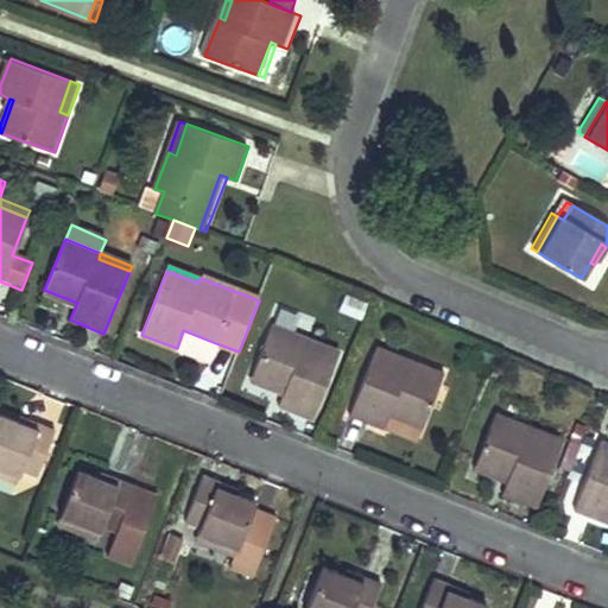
[(77,303),(44,290),(42,295),(75,308),(77,303)]
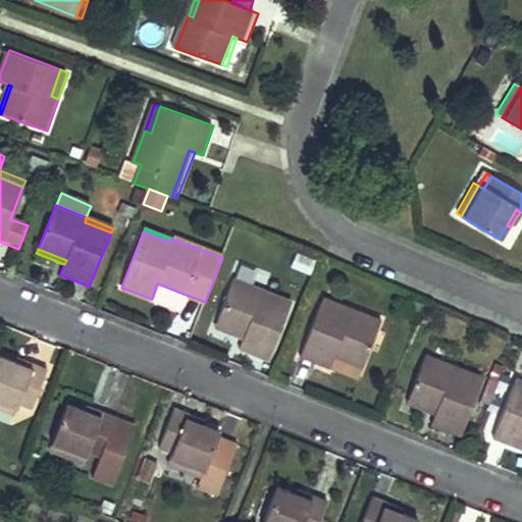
[(217,322),(244,332),(243,336),(238,350),(269,362),(291,306),(264,296),(266,290),(235,278),(217,322)]
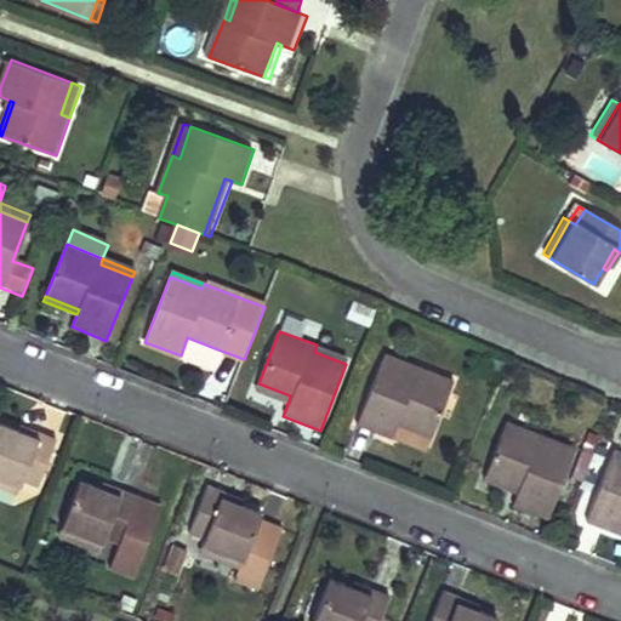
[(187,337),(181,355),(215,368),(221,351),(187,337)]
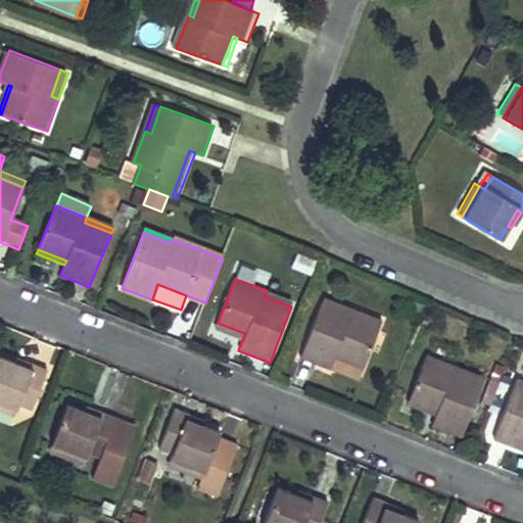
[(265,296),(291,306),(293,300),(267,290),(265,296)]
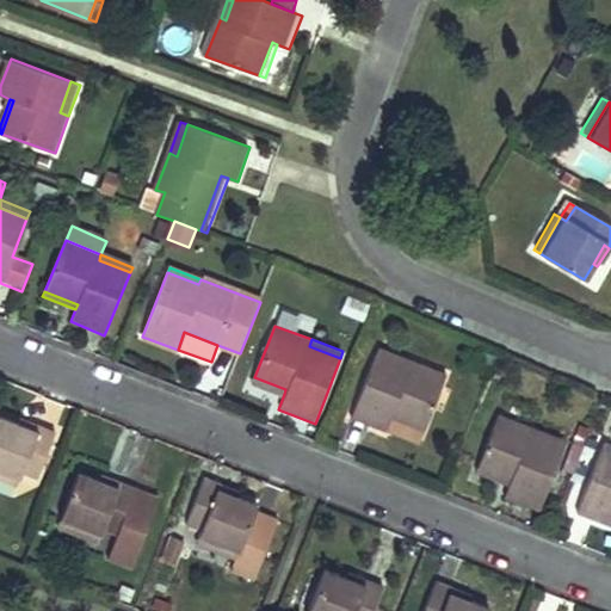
[(413,364),(381,352),(380,355),(412,368),(413,364)]
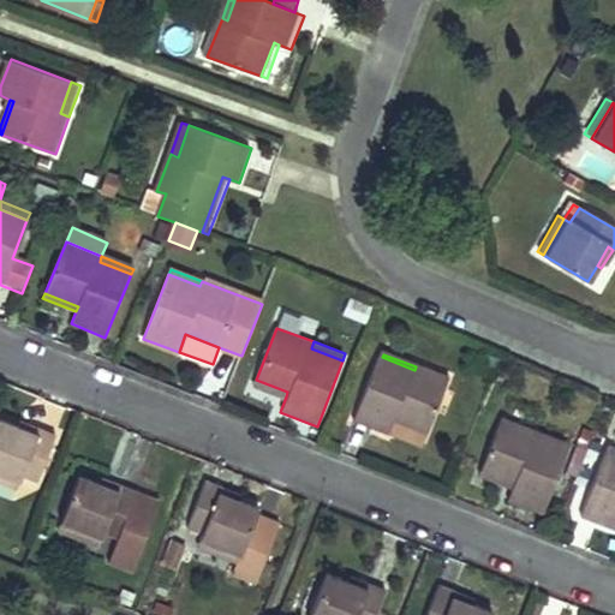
[(398,419),(431,431),(451,380),(416,366),(415,370),(382,357),(356,423),(390,437),(398,419)]
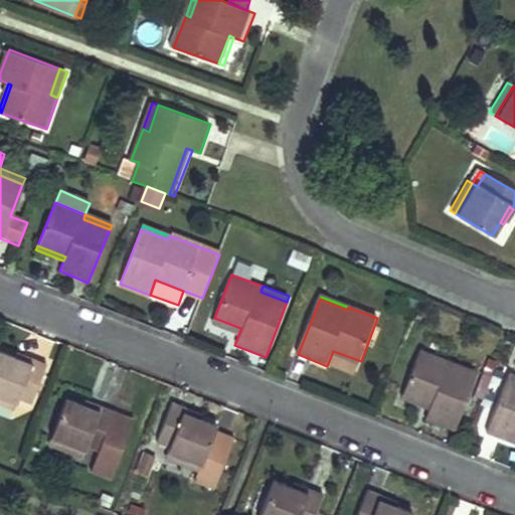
[(240,328),(214,318),(213,322),(239,332),(240,328)]
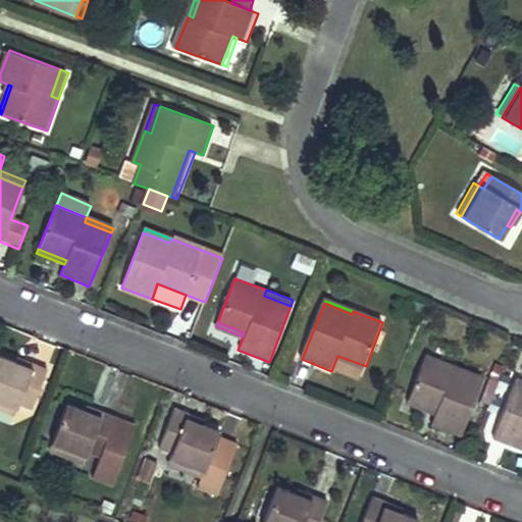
[(366,366),(337,356),(331,371),(360,381),(366,366)]
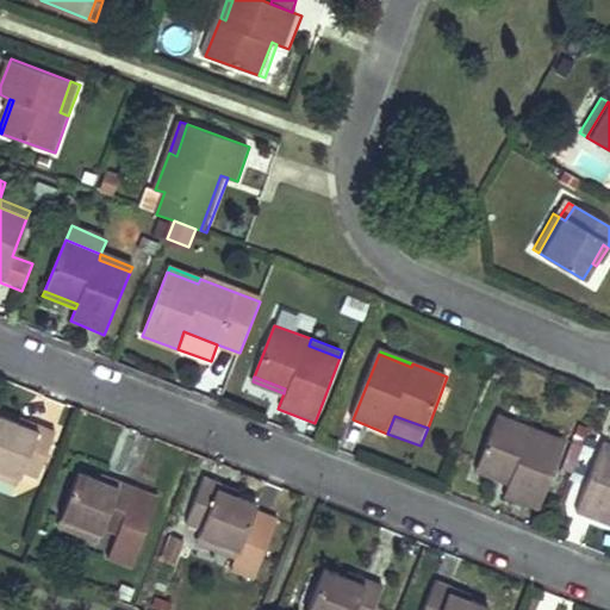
[(479,467),(512,481),(511,486),(505,498),(539,511),(564,448),(534,436),(536,430),(500,416),(479,467)]
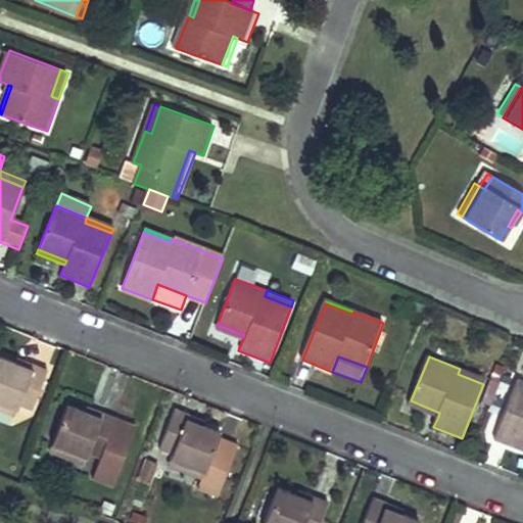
[(13,365),(0,359),(0,399),(17,408),(31,412),(47,372),(34,366),(32,373),(13,365)]
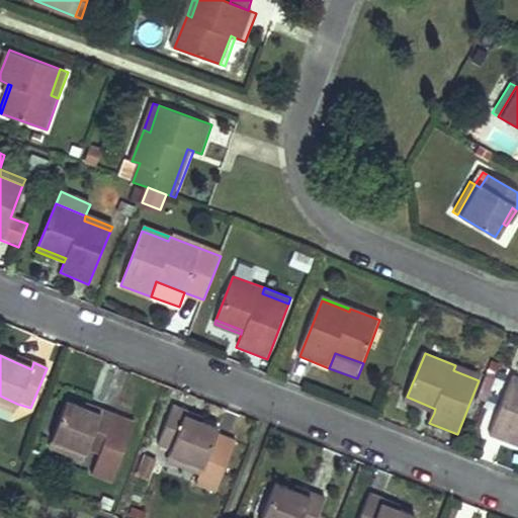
[(33,362),(15,355),(13,361),(31,369),(33,362)]
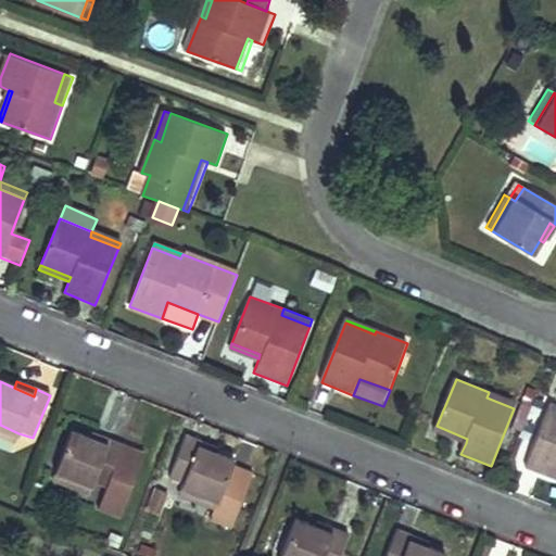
[(487,397),(514,408),(516,403),(489,392),(487,397)]
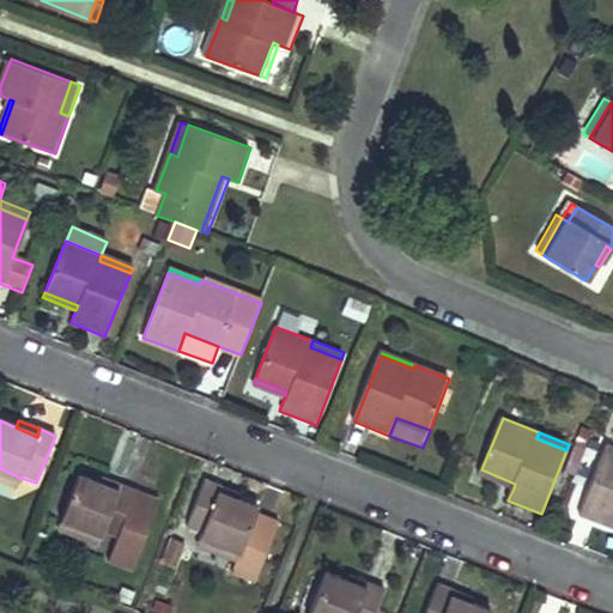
[(612,454),(606,451),(578,516),(612,530),(612,528),(612,454)]
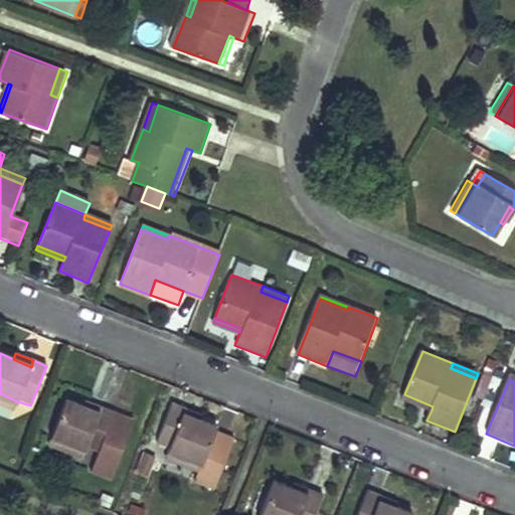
[(17,401),(0,393),(0,400),(15,407),(17,401)]
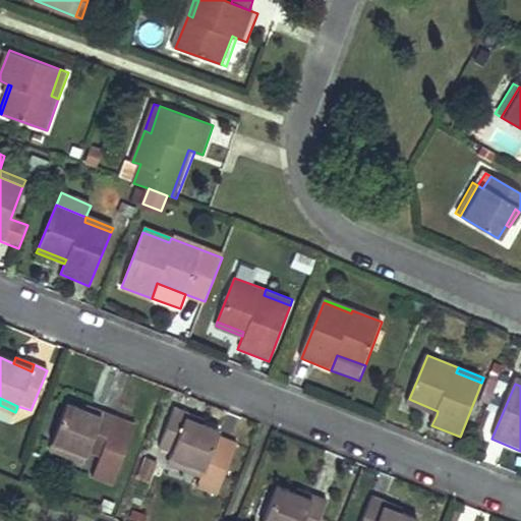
[(438,411),(409,399),(408,404),(437,415),(438,411)]
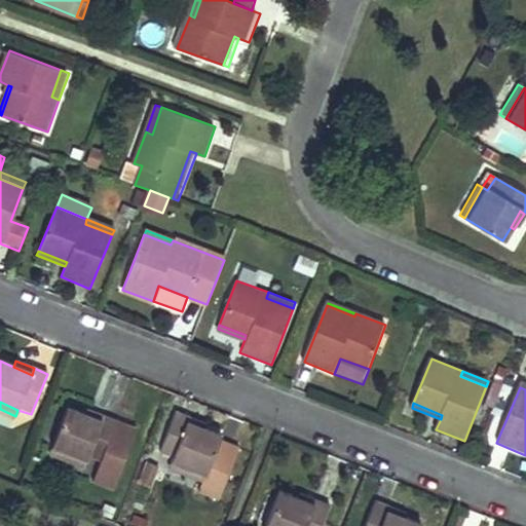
[(112,495),(138,431),(101,417),(99,423),(82,417),(67,410),(50,450),(83,463),(85,458),(99,463),(104,451),(107,451),(92,487),(112,495)]
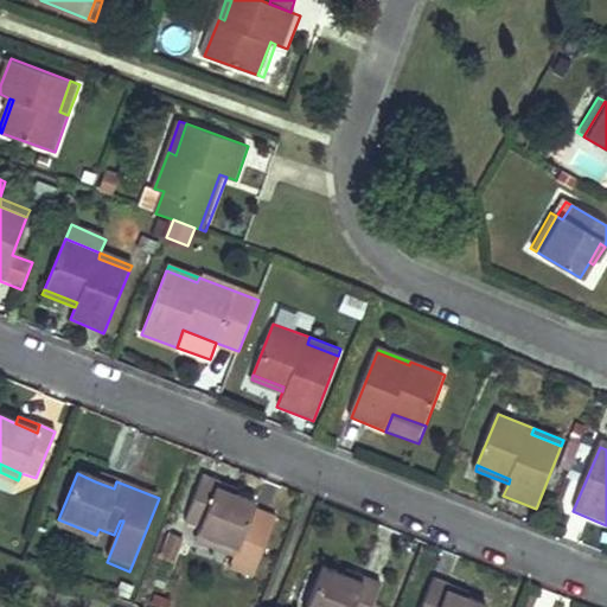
[(116,481),(97,473),(95,481),(114,489),(116,481)]
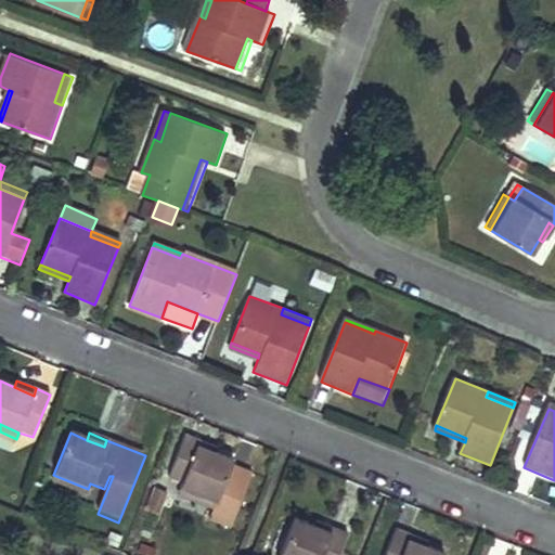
[(199,441),(185,436),(168,479),(182,485),(180,490),(215,503),(211,512),(208,520),(231,530),(252,474),(231,466),(232,461),(217,455),(197,447),(199,441)]
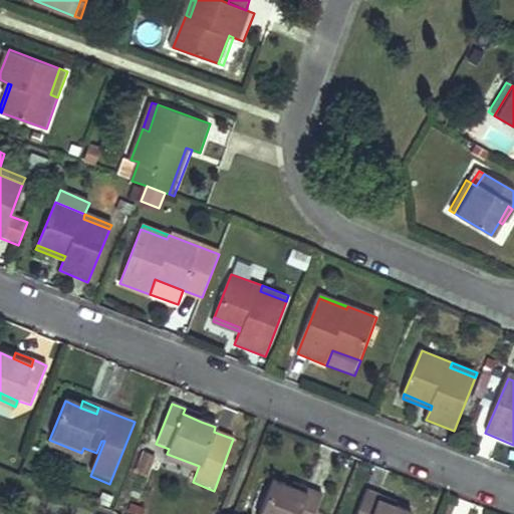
[(183,414),(201,422),(203,417),(185,409),(183,414)]
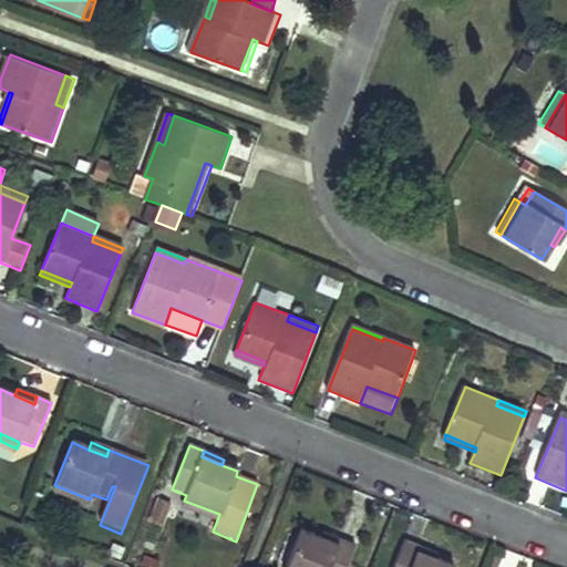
[(51,493),(86,507),(90,500),(54,485),(51,493)]
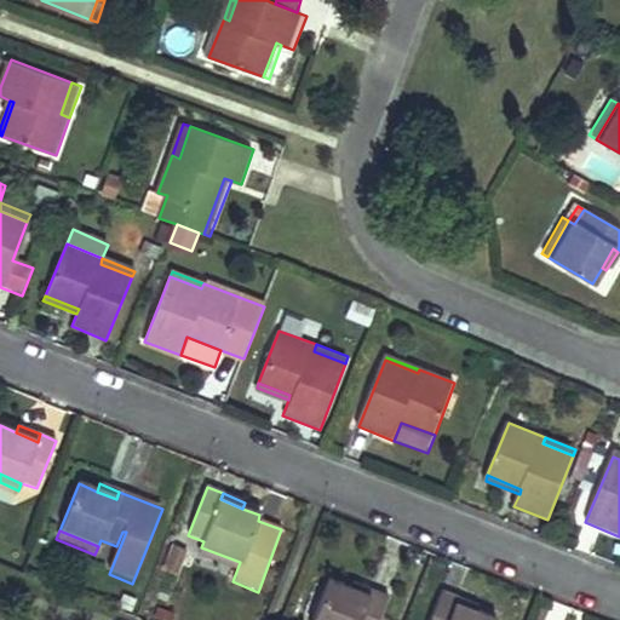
[(179,577),(188,550),(172,544),(162,569),(179,577)]
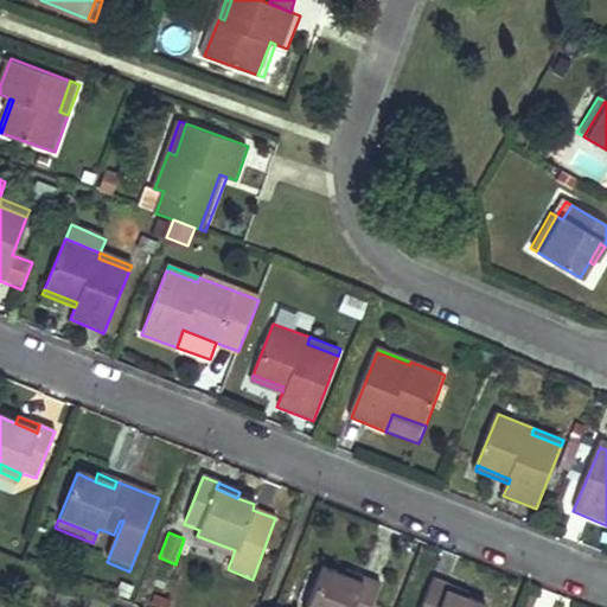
[(193,543),(231,560),(235,550),(197,536),(193,543)]
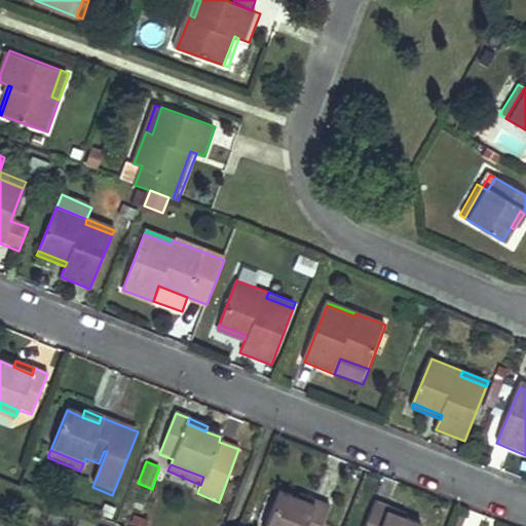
[(266,525),(320,525),(327,506),(314,502),(312,506),(294,499),(279,493),(266,525)]
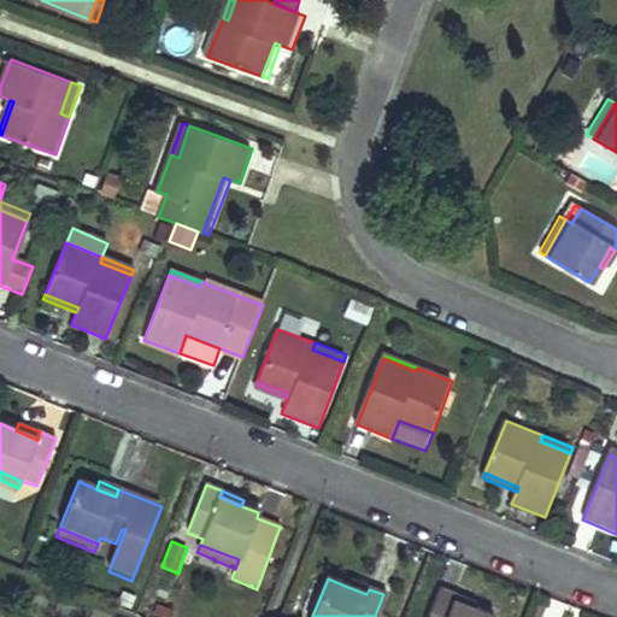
[(369,589),(347,581),(345,586),(366,594),(369,589)]
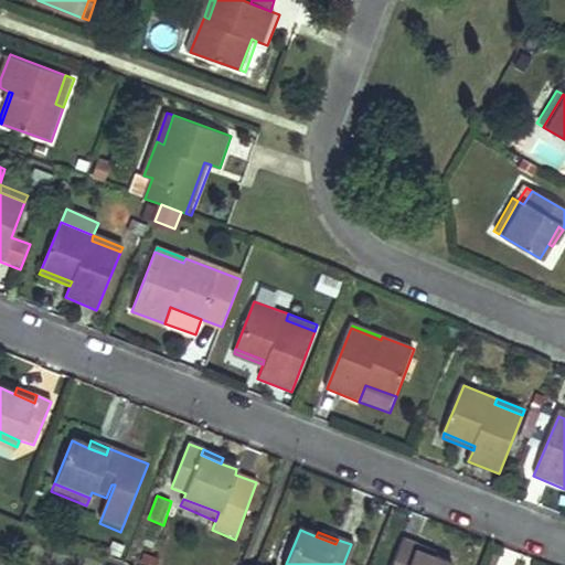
[(390,564),(448,564),(449,563),(433,555),(415,548),(417,543),(402,536),(390,564)]
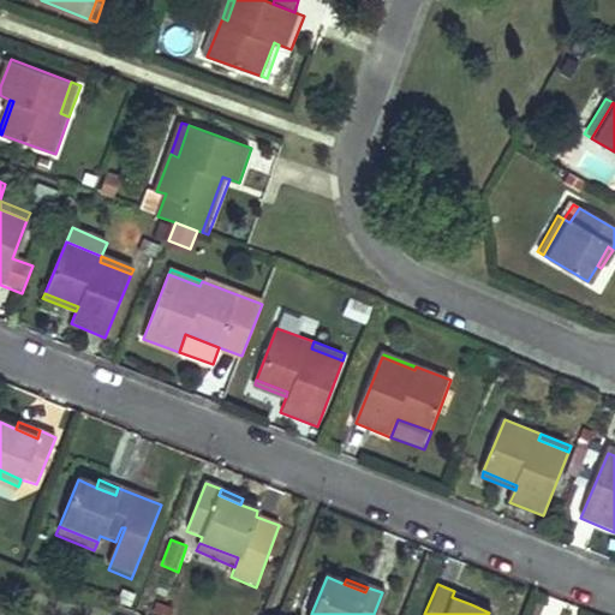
[(471,604),(473,598),(454,591),(452,597),(471,604)]
